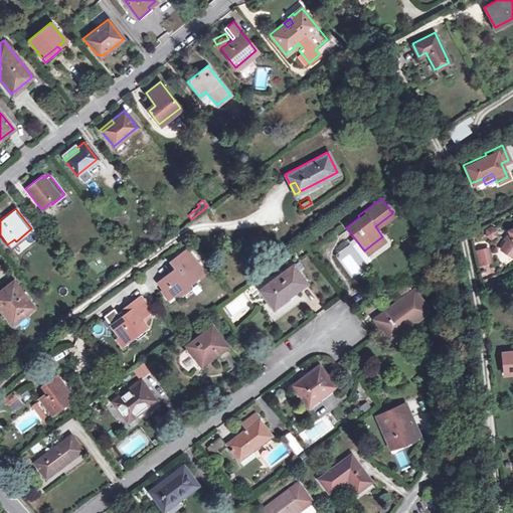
[(488,238),(498,233),(492,223),(482,228),(488,238)]
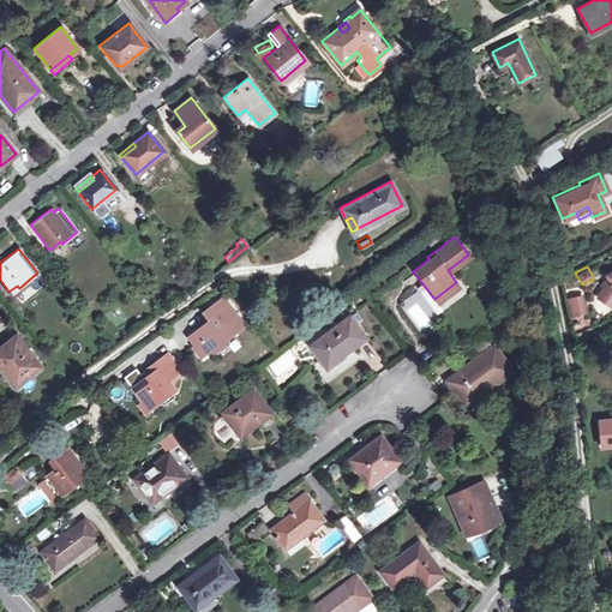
[(611,267),(604,274),(607,281),(604,282),(601,286),(594,295),(607,305),(611,298),(611,267)]
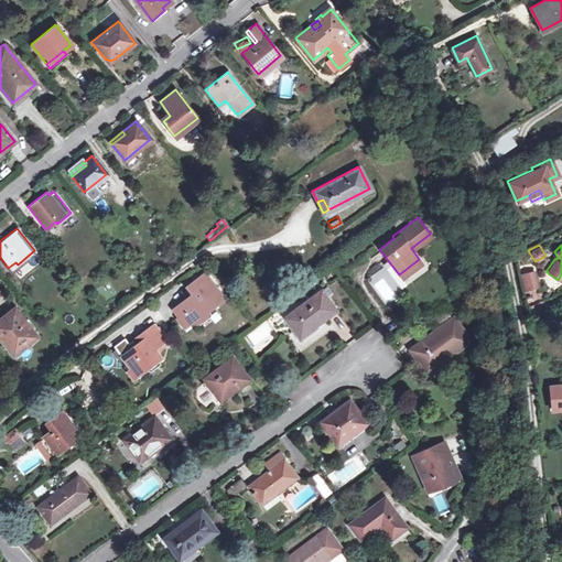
[(185,287),(191,294),(184,300),(171,309),(177,317),(175,319),(183,328),(192,322),(193,322),(195,322),(196,324),(206,315),(205,313),(223,300),(203,272),(185,287)]
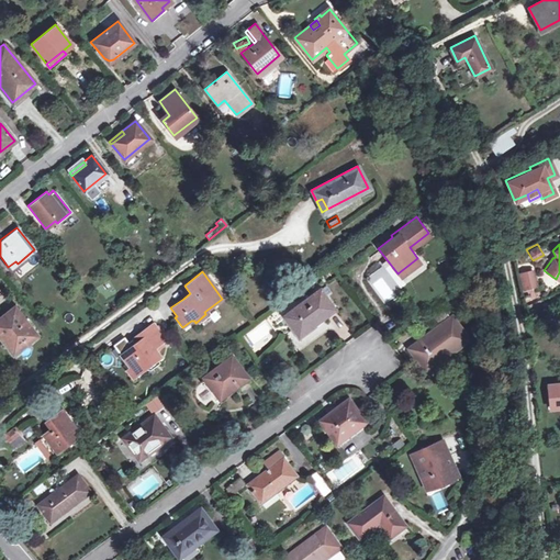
[(527,287),(518,290),(522,302),(532,299),(527,287)]
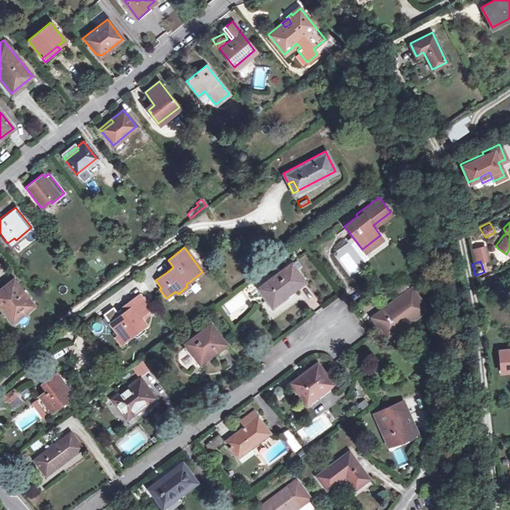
[(290,263),(258,288),(271,306),(304,281),(290,263)]
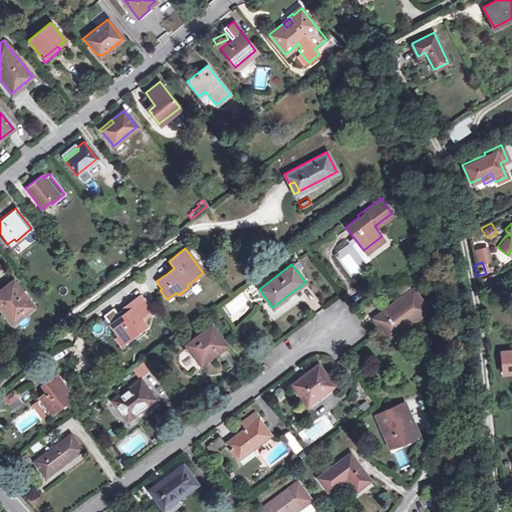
[(399,299),(374,317),(389,336),(426,309),(412,289),(411,290),(403,279),(390,287),(399,299)]
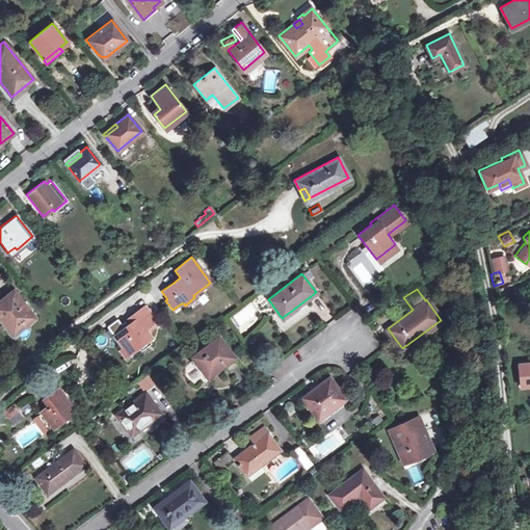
[(0,321),(9,333),(22,323),(24,325),(34,318),(12,291),(0,300),(0,321)]
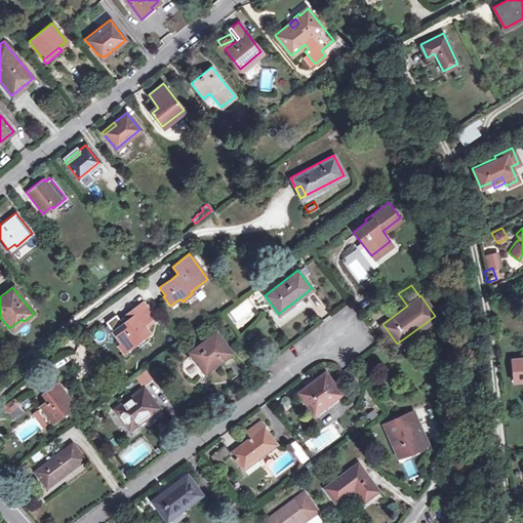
[(125,321),(121,324),(112,331),(120,344),(134,346),(149,334),(143,326),(153,318),(142,303),(122,317),(125,321)]
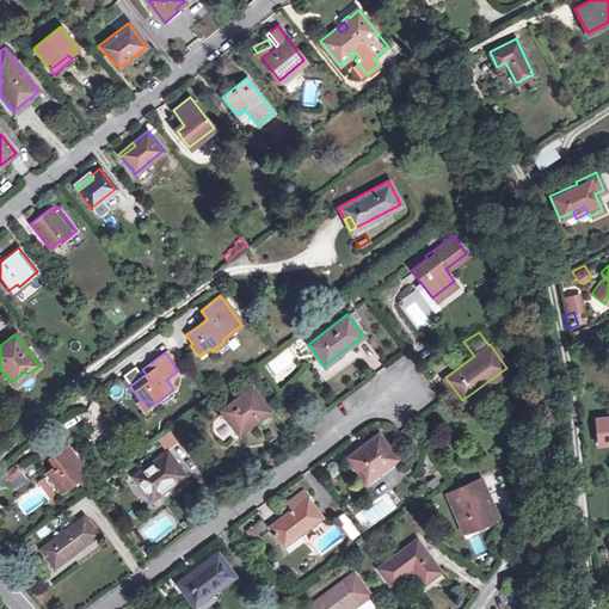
[(25,371),(11,382),(13,386),(28,374),(25,371)]
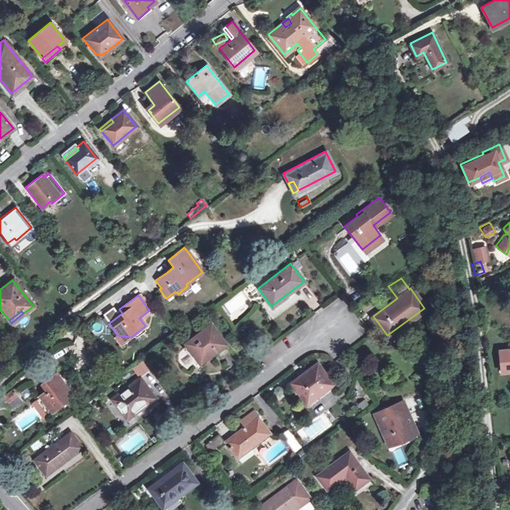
[(184,343),(201,365),(217,352),(226,345),(210,324),(184,343)]
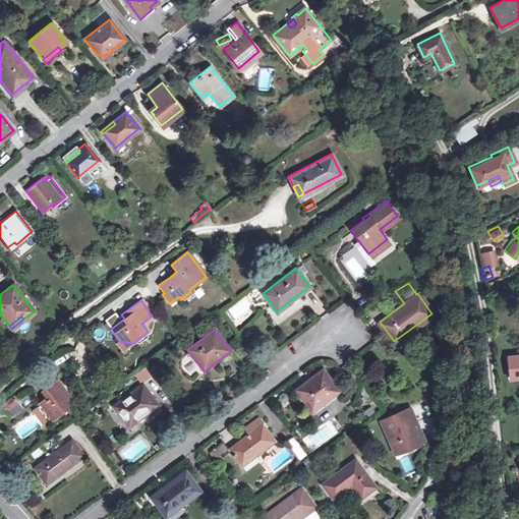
[(133,343),(119,341),(117,343),(123,350),(133,343)]
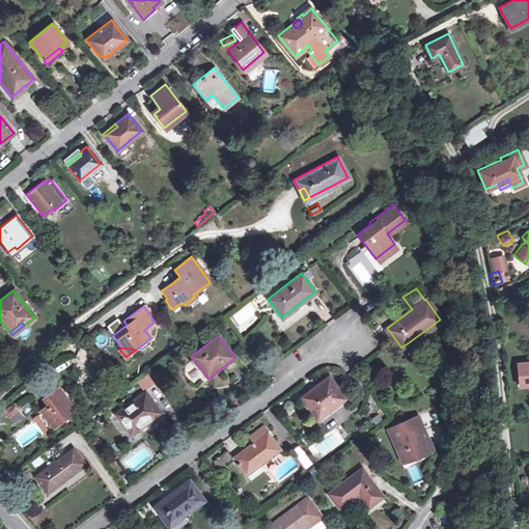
[(57,366),(77,363),(75,351),(55,354),(57,366)]
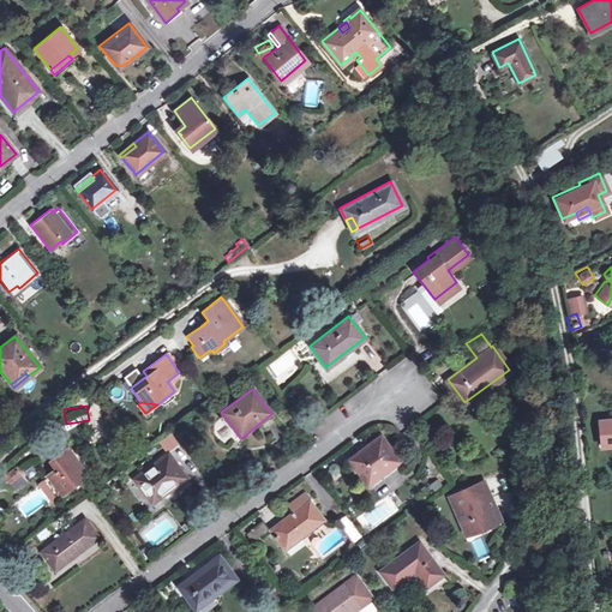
[(101,418),(117,438),(121,435),(106,413),(101,418)]
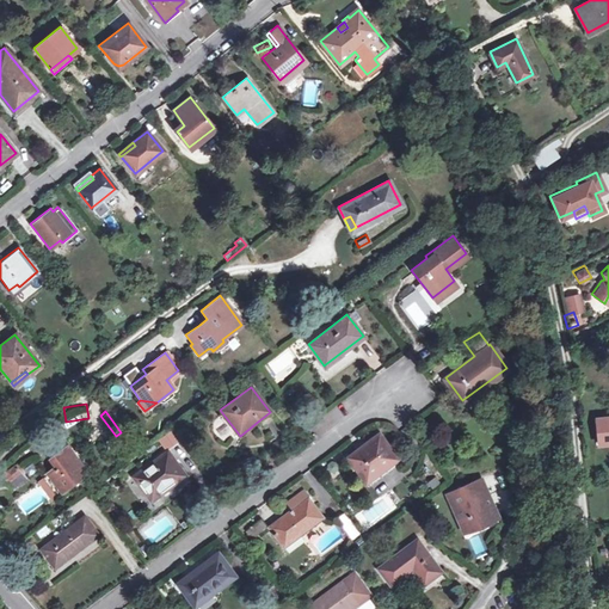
[(608,416),(595,417),(597,443),(608,442),(608,416)]
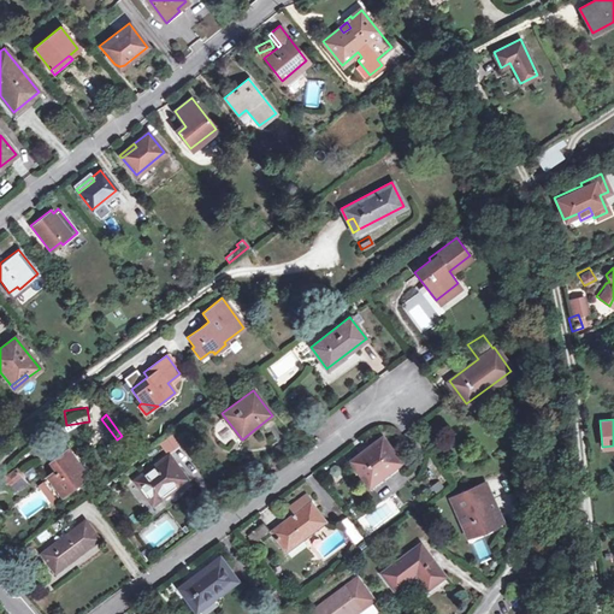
[(381,437),(350,459),(369,483),(397,461),(381,437)]
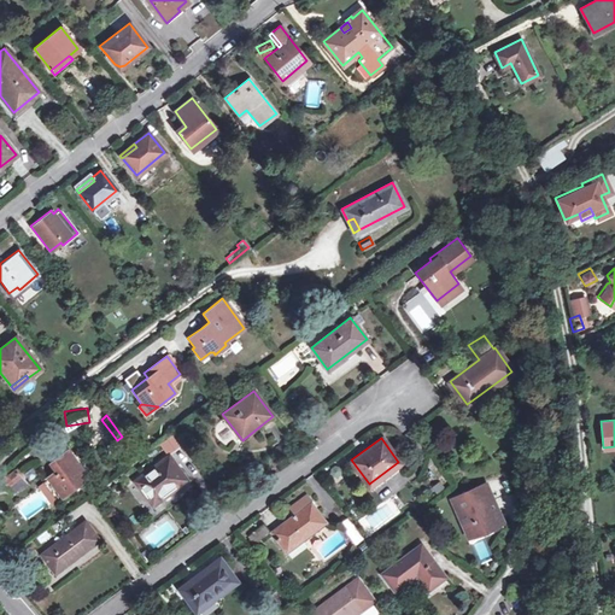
[(168,455),(133,480),(152,505),(186,480),(168,455)]
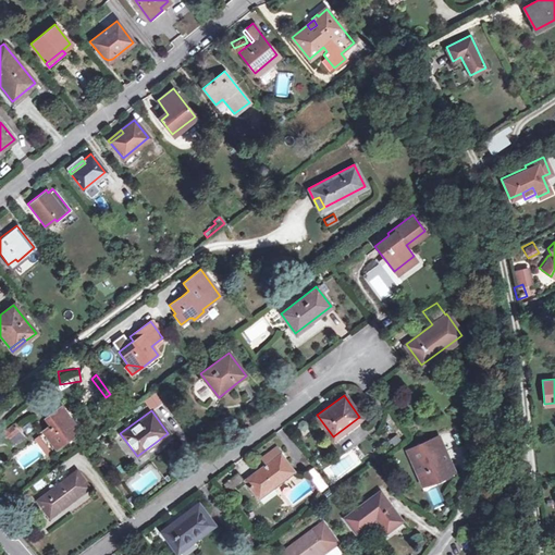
[(53,423),(26,444),(38,458),(64,439),(53,423)]
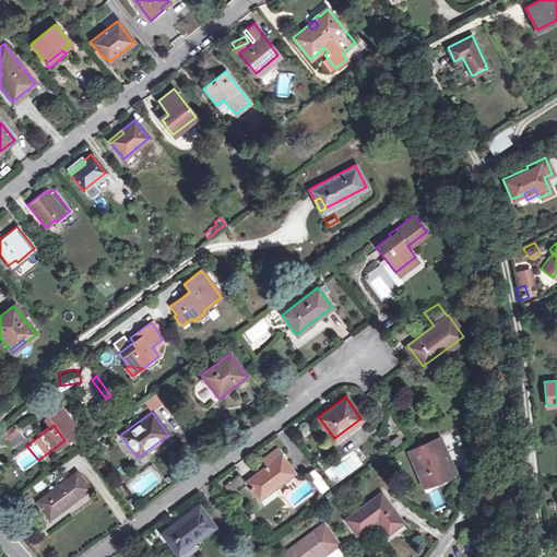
[(12,446),(22,438),(14,427),(4,436),(12,446)]
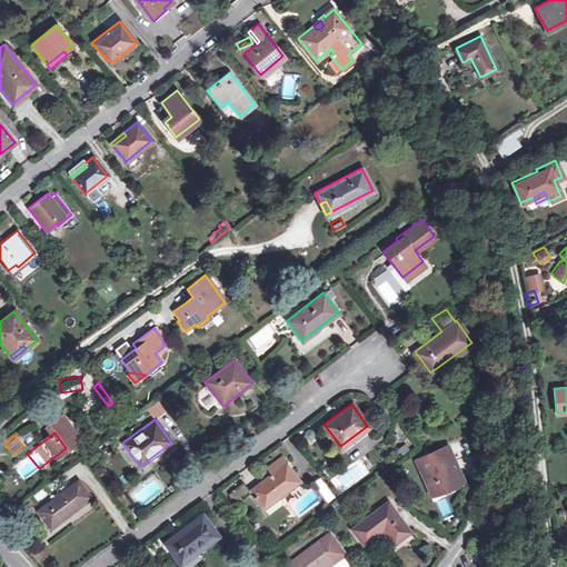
[(460,479),(455,468),(451,469),(447,460),(451,458),(445,445),(419,456),(426,470),(421,471),(430,493),(460,479)]
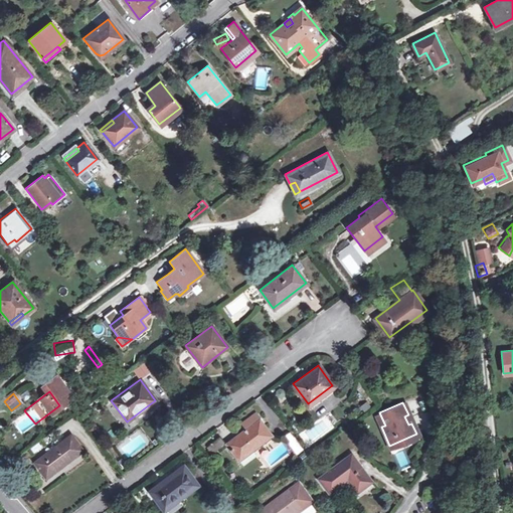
[(235,457),(249,447),(251,449),(271,435),(253,412),(239,422),(243,428),(224,442),(235,457)]
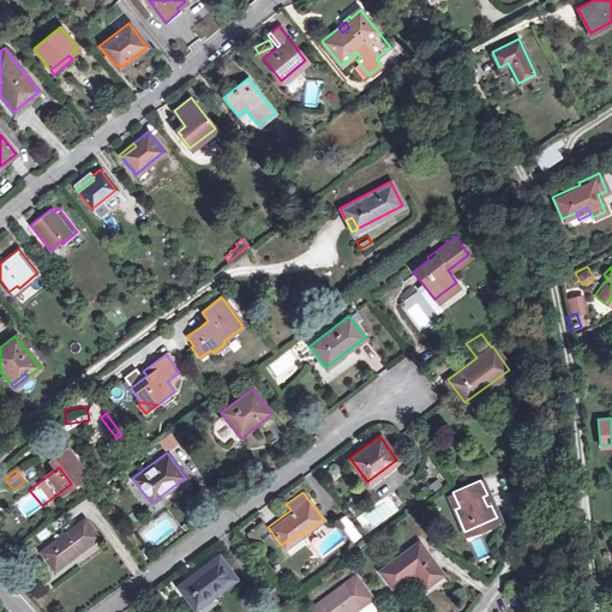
[(460,508),(453,492),(448,493),(455,509),(460,508)]
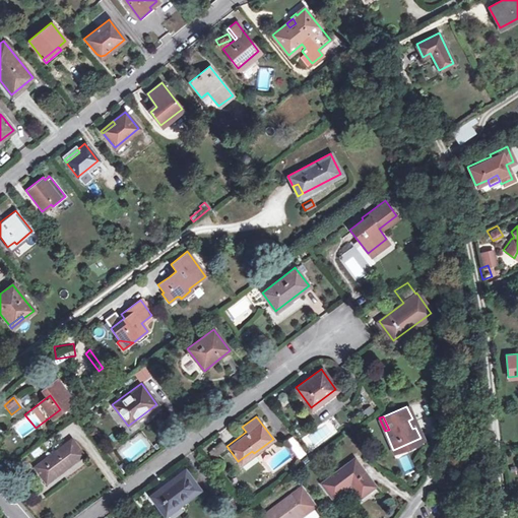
[(70,439),(34,466),(45,482),(81,454),(70,439)]
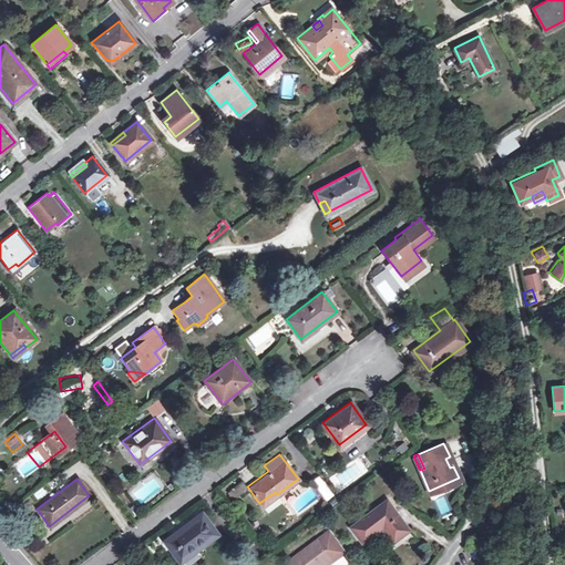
[(235,495),(245,488),(239,481),(229,489),(235,495)]
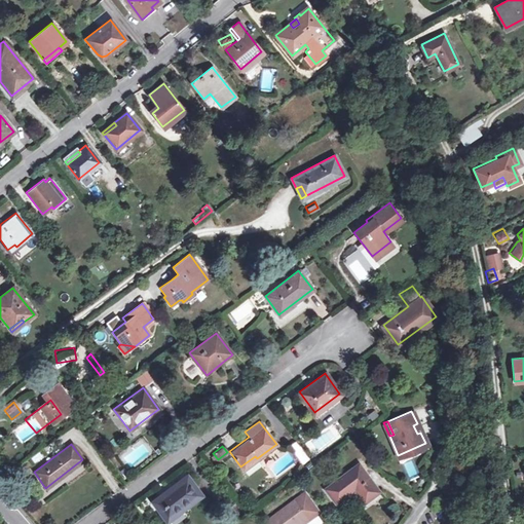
[(402,461),(407,478),(417,475),(411,457),(402,461)]
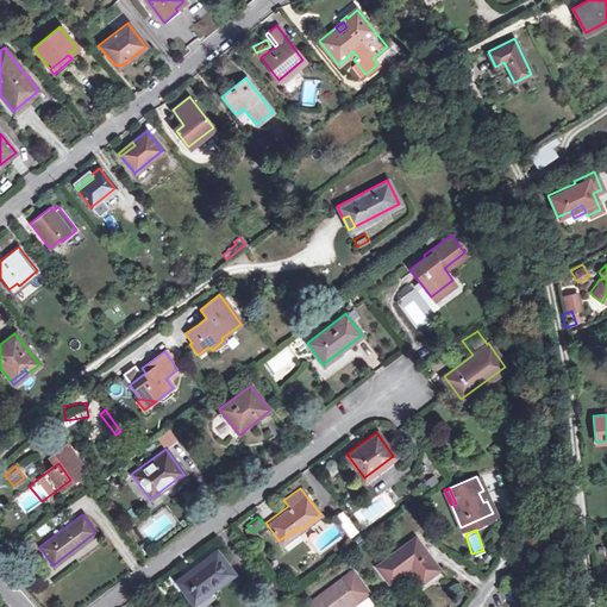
[(388,582),(410,567),(413,564),(424,579),(437,569),(414,536),(376,564),(388,582)]
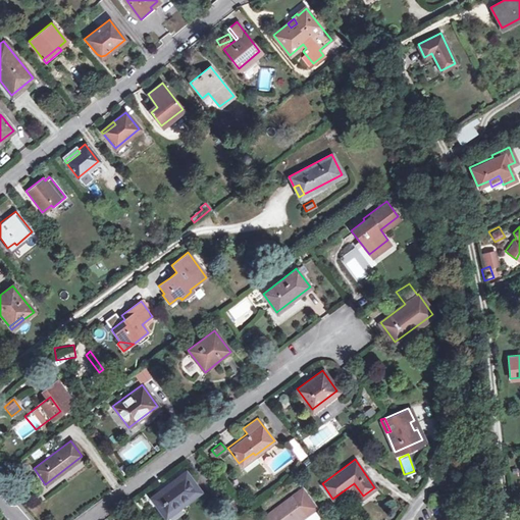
[(166,486),(152,498),(165,515),(198,489),(185,471),(166,485),(166,486)]
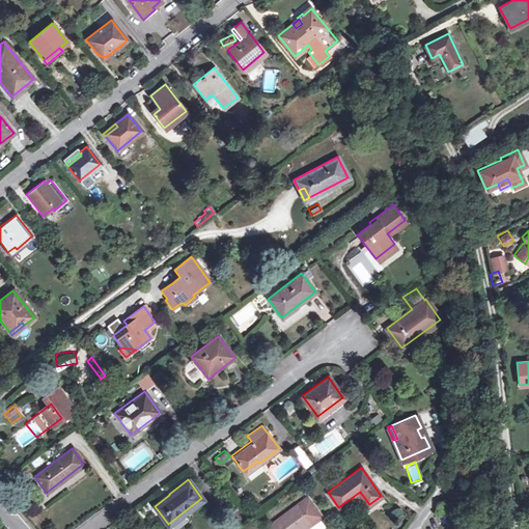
[(360,492),(357,494),(367,506),(369,504),(360,492)]
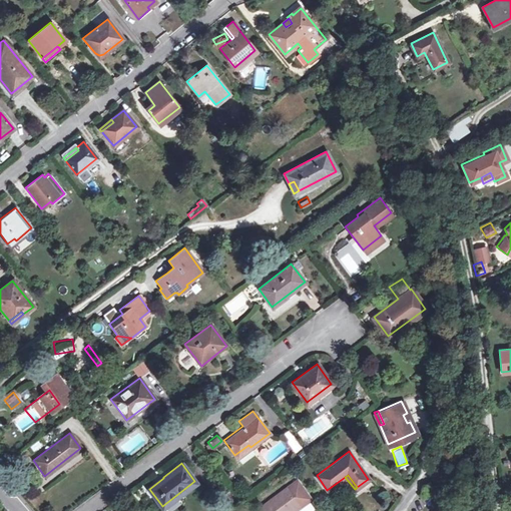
[(286,487),(258,508),(260,510),(289,510),(292,509),(293,510),(300,506),(286,487)]
